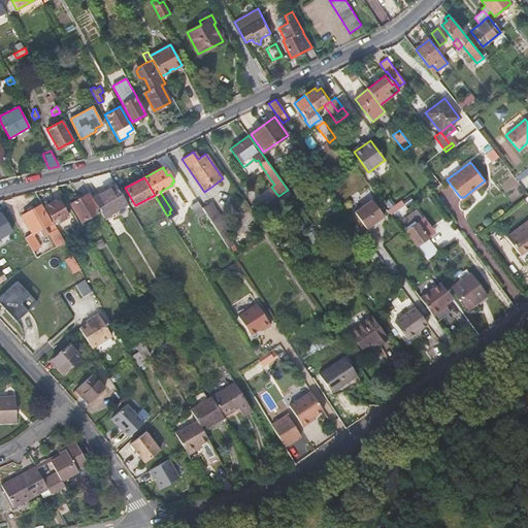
[(93,199),(104,218),(127,203),(116,185),(93,199)]
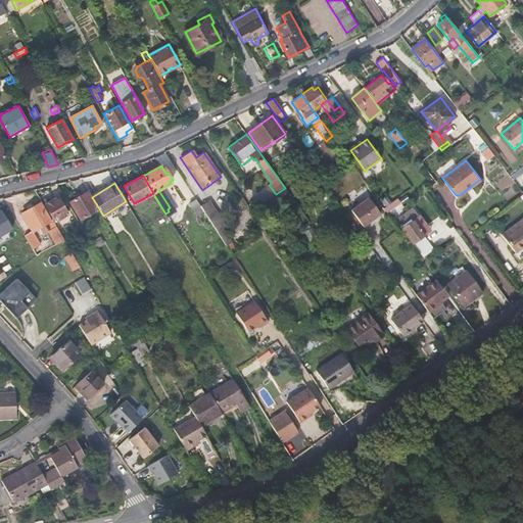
[(87,191),(69,202),(81,220),(98,209),(87,191)]
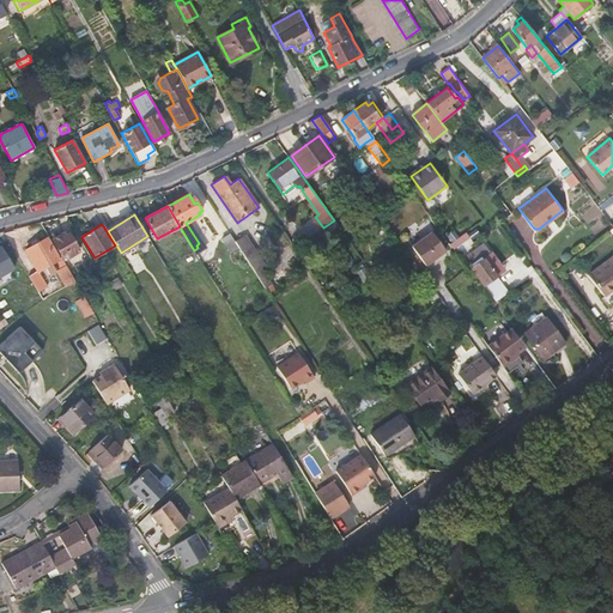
[(412,247),(425,266),(445,252),(432,232),(412,247)]
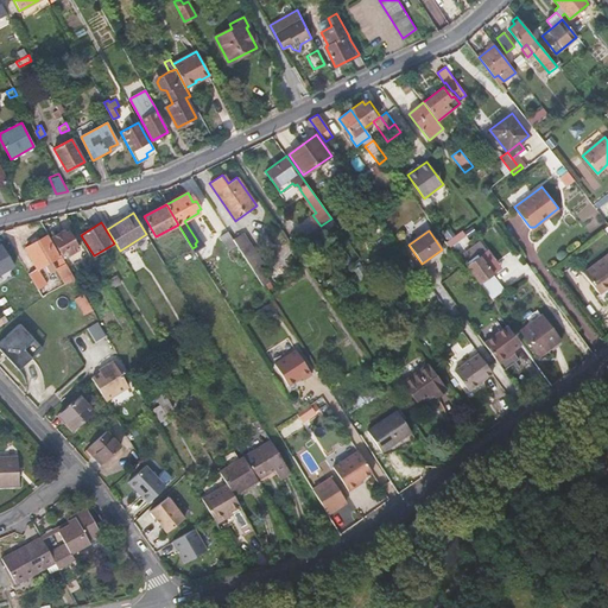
[(450,247),(466,235),(462,230),(447,241),(450,247)]
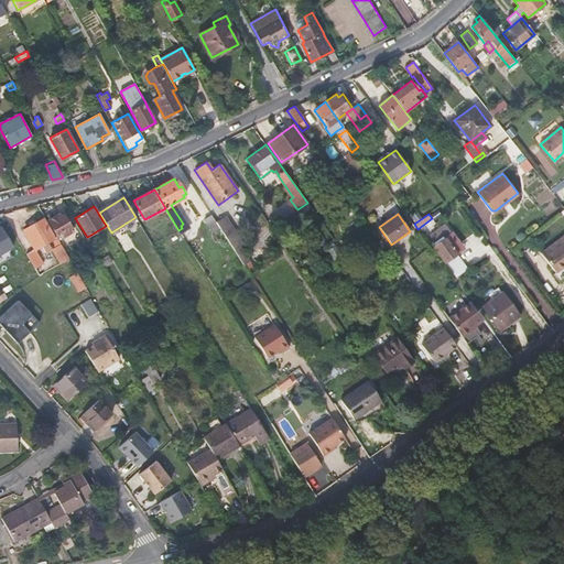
[(64,215),(58,218),(56,216),(49,220),(62,243),(76,236),(64,215)]
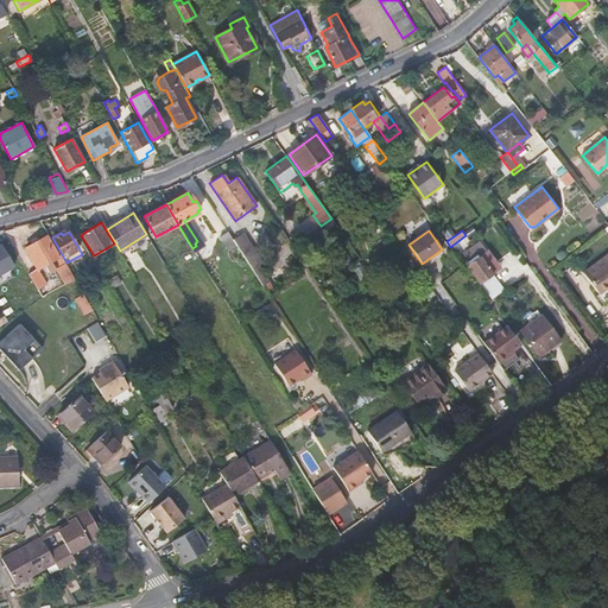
[(233,240),(228,232),(220,236),(229,249),(236,245),(233,240)]
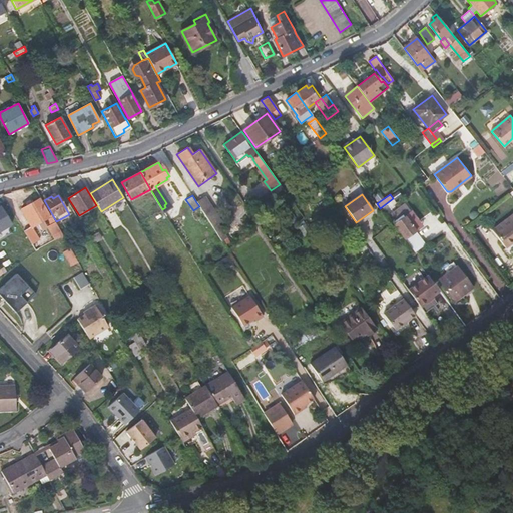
[(199,206),(213,227),(218,224),(221,222),(205,196),(196,202),(199,206)]
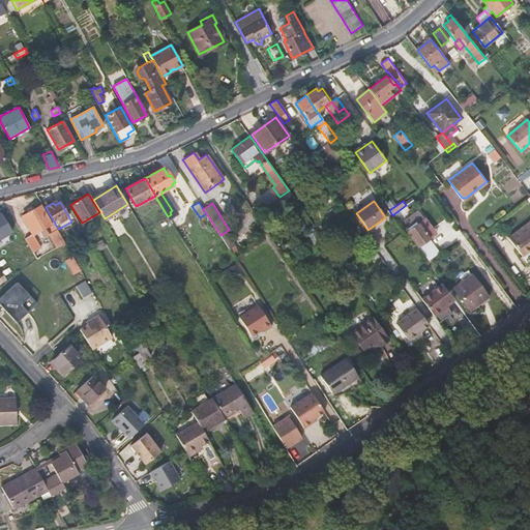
[(49,226),(53,232),(57,230),(53,223),(52,224),(41,206),(34,209),(33,207),(31,207),(28,208),(27,210),(28,212),(22,216),(32,234),(25,238),(34,255),(38,253),(37,251),(41,248),(33,234),(39,231),(45,228),(49,226)]
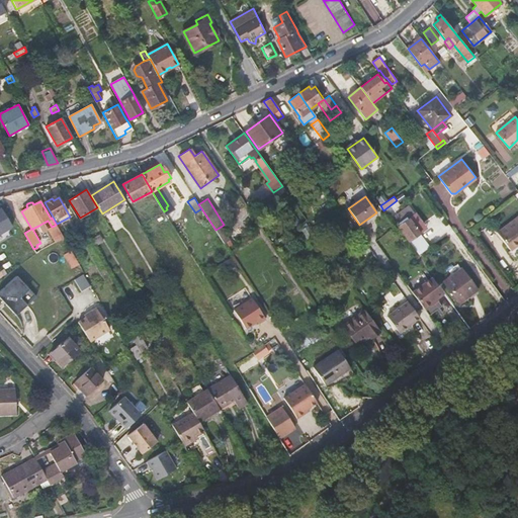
[(0,234),(14,226),(2,205),(0,206),(0,234)]
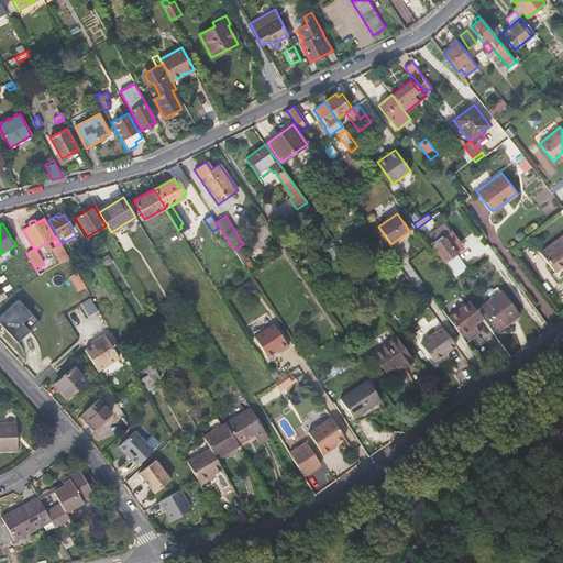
[(426,236),(432,244),(449,232),(443,223),(426,236)]
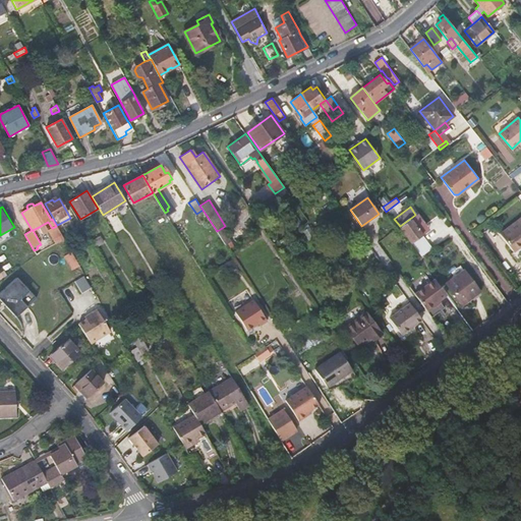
[(417,215),(400,227),(411,242),(425,232),(423,229),(426,227),(417,215)]
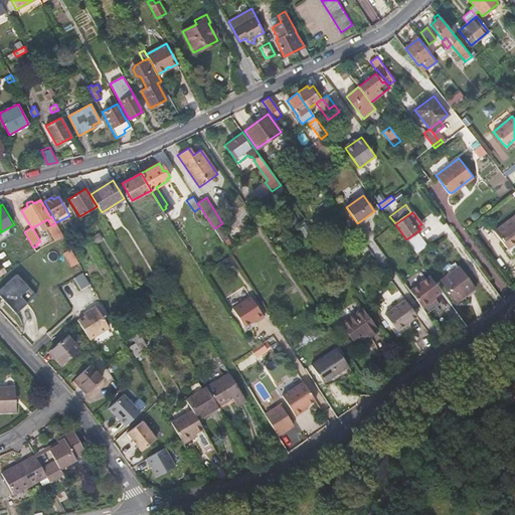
[(514,214),(494,231),(508,248),(514,242),(514,214)]
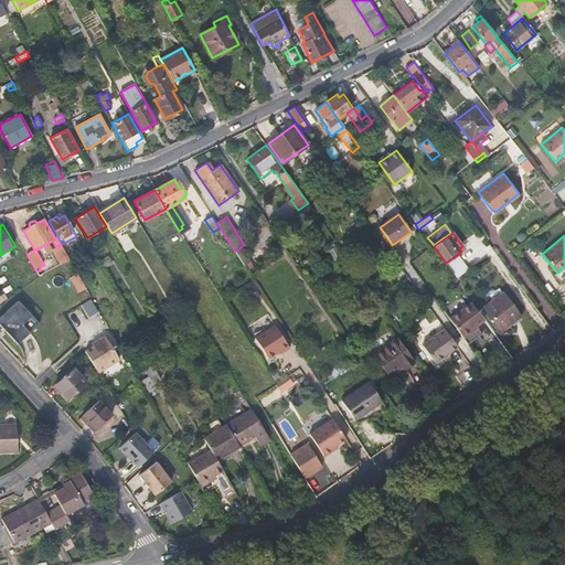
[(48,243),(42,246),(45,254),(52,251),(48,243)]
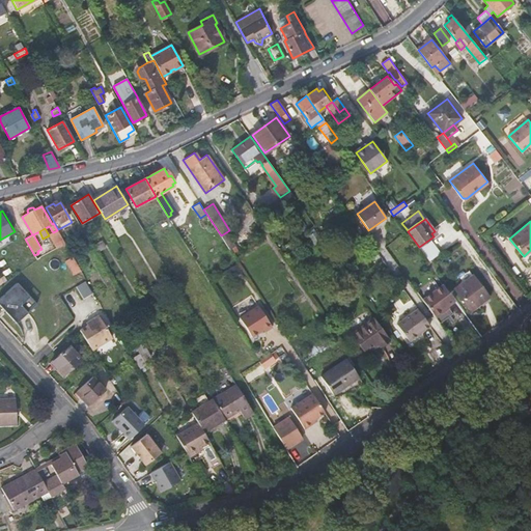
[(50,234),(57,248),(58,248),(64,244),(57,230),(53,232),(50,234)]
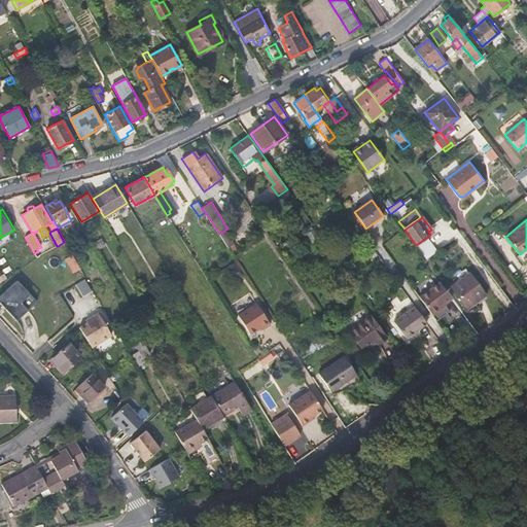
[(313,230),(307,235),(313,243),(319,239),(313,230)]
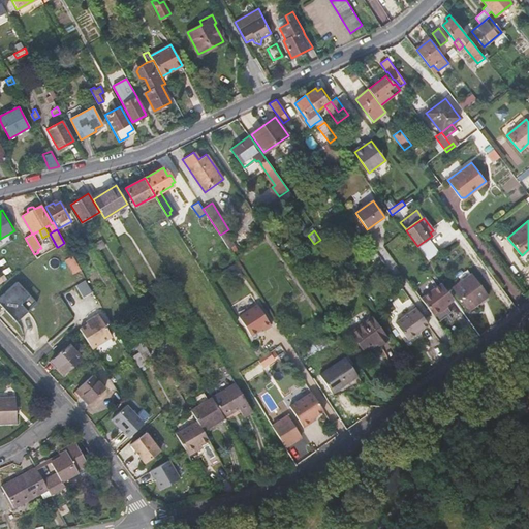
[(220,235),(228,249),(234,245),(225,231),(220,235)]
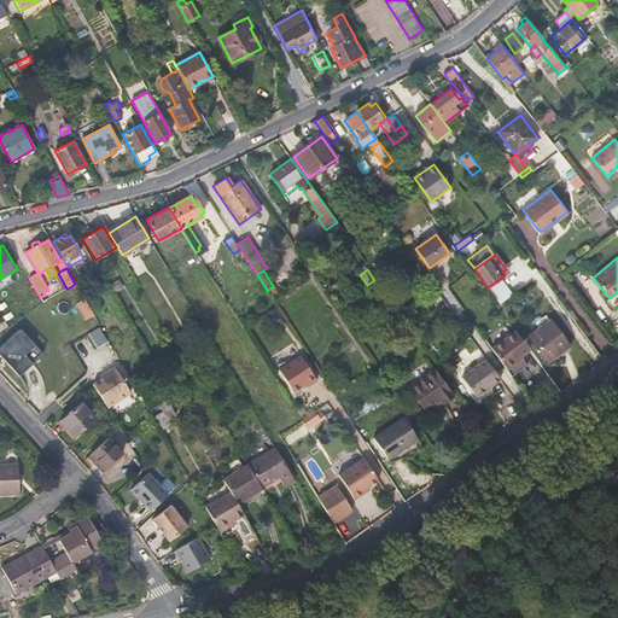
[(118,280),(108,287),(112,293),(123,287),(118,280)]
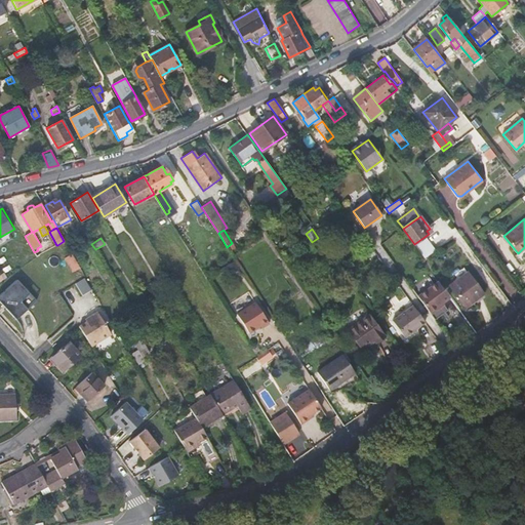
[(64,241),(57,245),(63,253),(69,249),(64,241)]
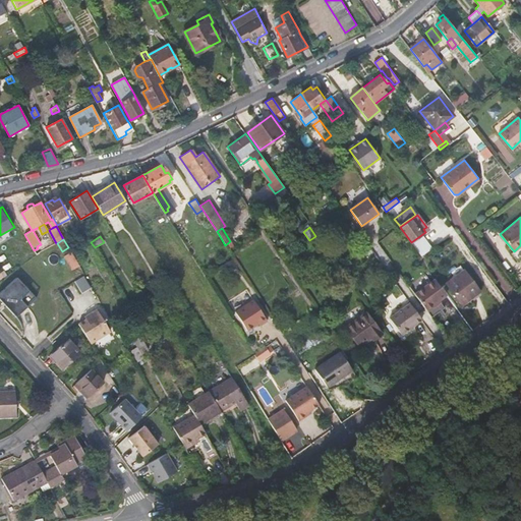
[(520,245),(514,251),(512,253),(518,262),(520,258),(520,245)]
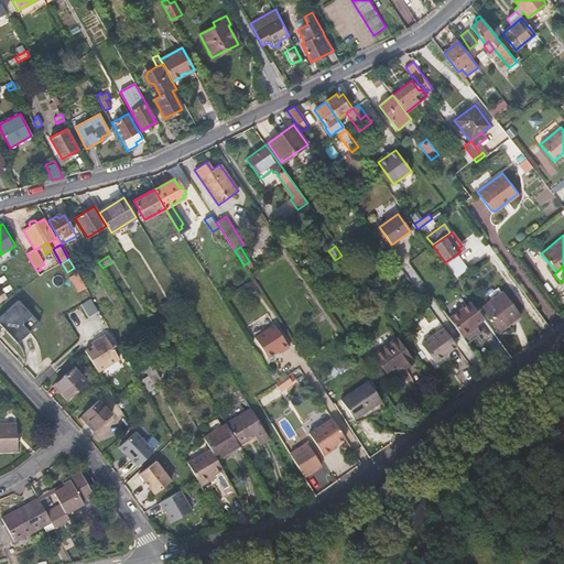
[(86,288),(77,272),(69,277),(78,292),(86,288)]
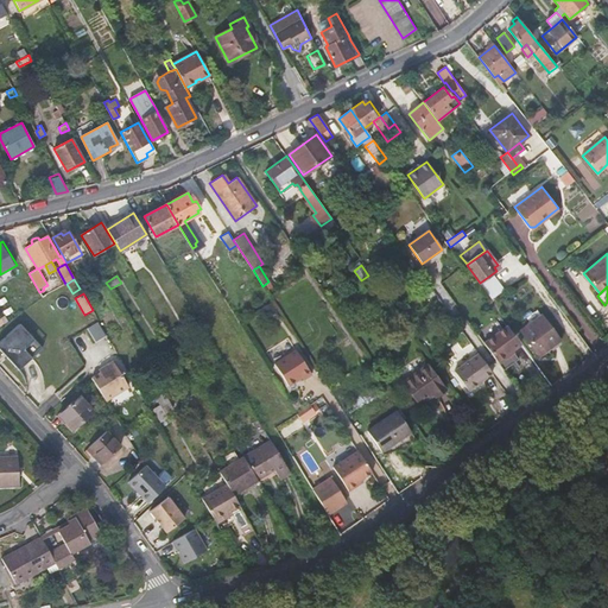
[(271,302),(261,309),(267,318),(277,311),(271,302)]
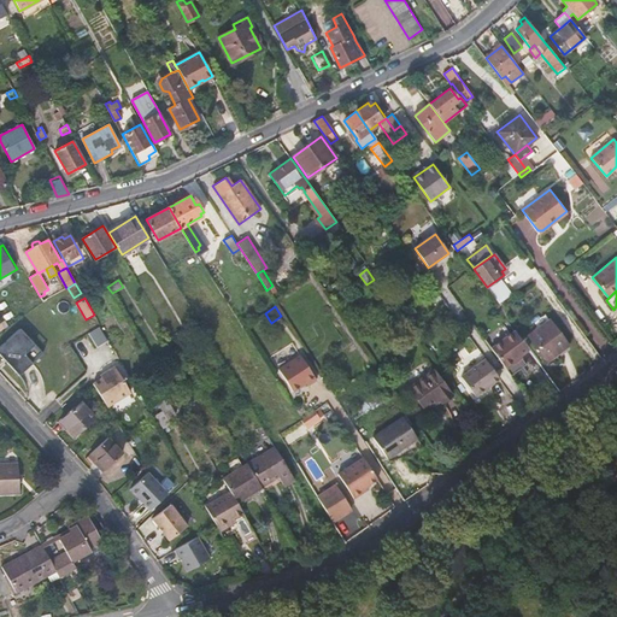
[(539,329),(529,336),(546,360),(568,345),(550,321),(545,315),(535,323),(539,329)]
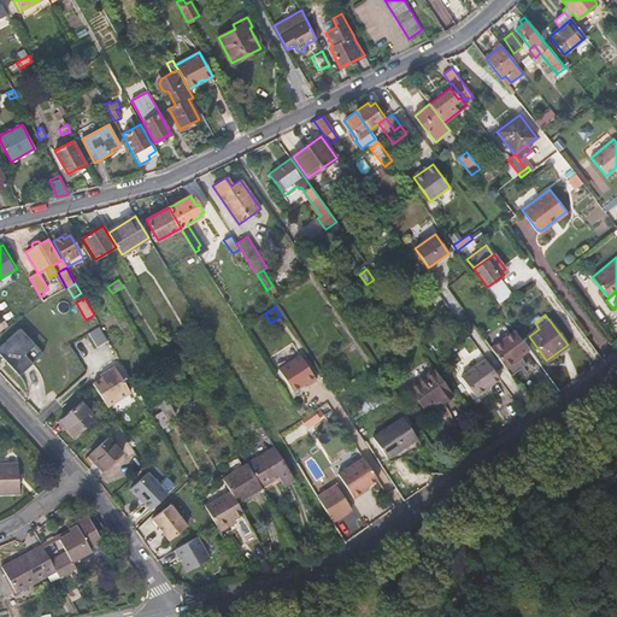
[(0,353),(19,375),(45,352),(21,327),(0,346),(0,353)]
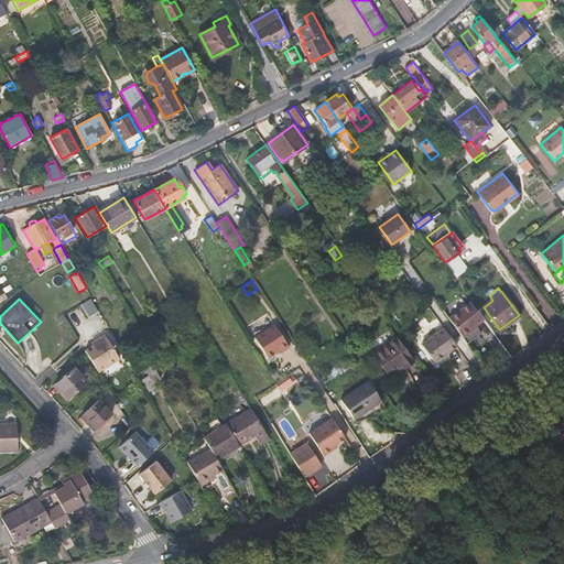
[(88,315),(98,310),(91,299),(83,304),(88,315)]
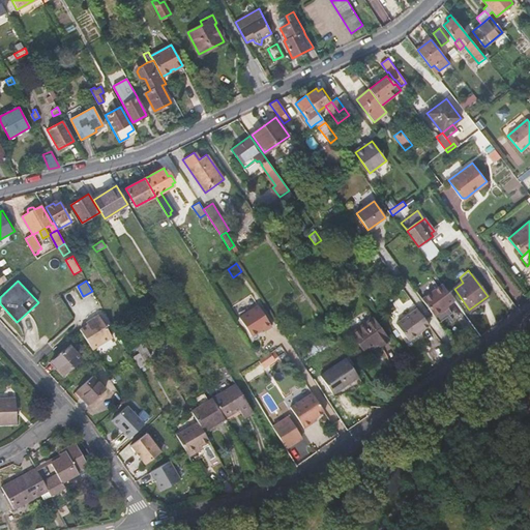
[(421,299),(434,316),(447,305),(454,300),(442,284),(421,299)]
